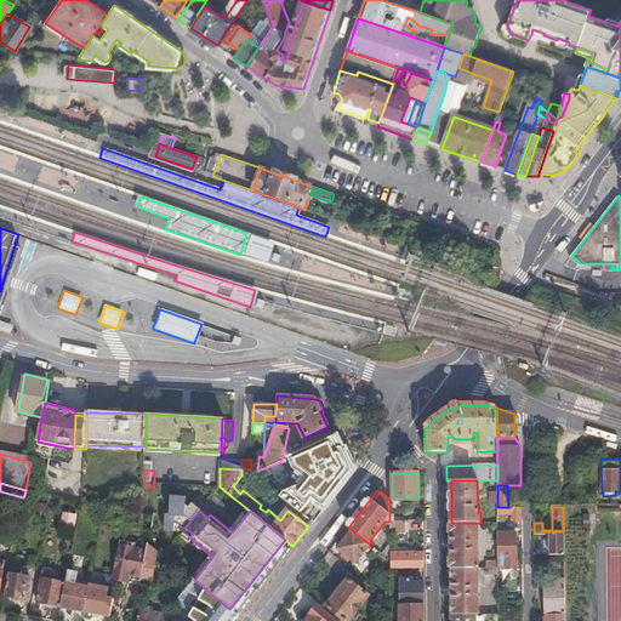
[(78,518),(67,514),(64,525),(74,529),(78,518)]
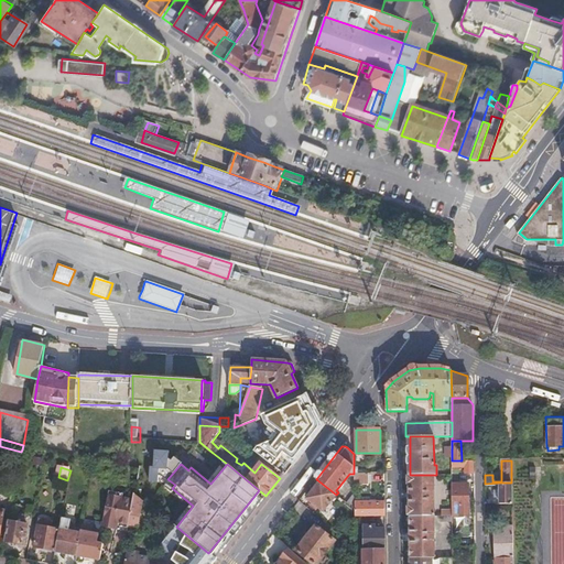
[(540,467),(531,467),(531,483),(540,483),(540,467)]
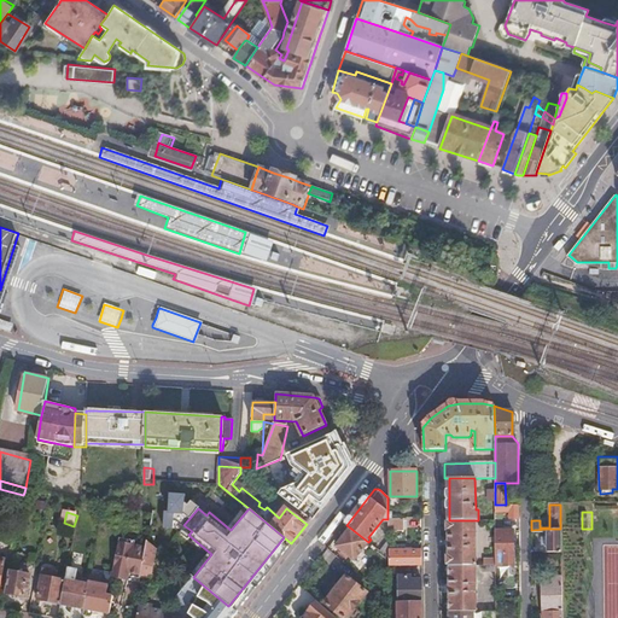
[(476,566),(476,520),(449,520),(450,566),(476,566)]
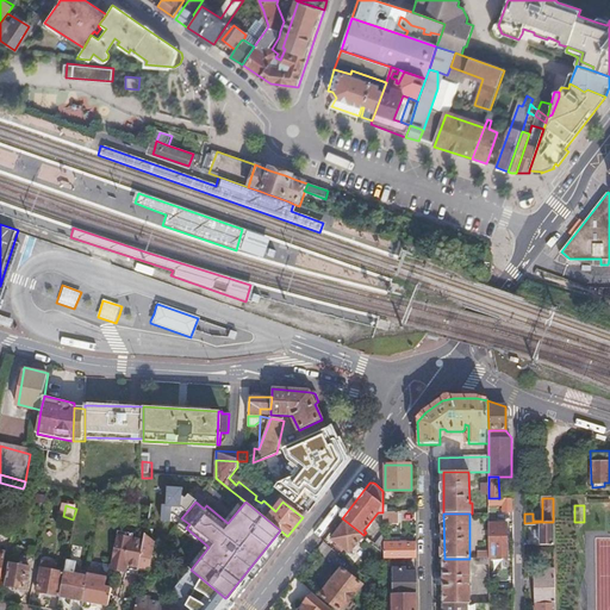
[(363,535),(347,522),(332,540),(349,552),(355,545),(358,545),(363,535)]
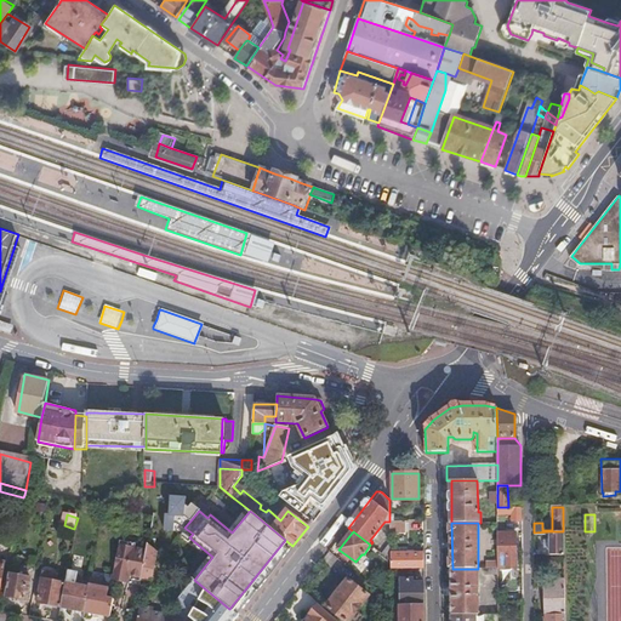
[(564,556),(563,531),(551,531),(551,540),(546,540),(545,548),(551,548),(551,556),(564,556)]
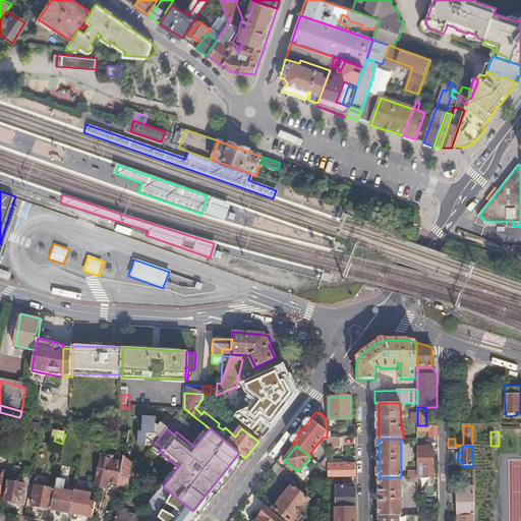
[(417,447),(417,472),(417,477),(433,477),(432,447),(417,447)]
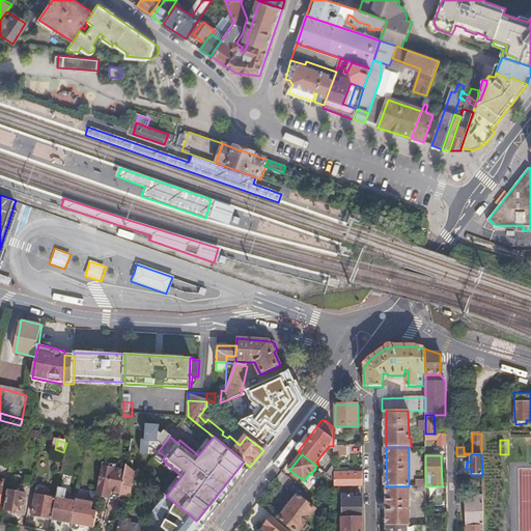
[(112,499),(112,496),(122,498),(122,496),(128,470),(104,466),(98,493),(96,496),(112,499)]
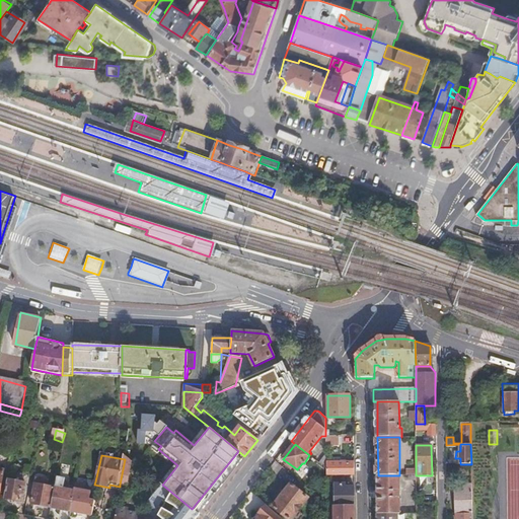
[(128,486),(133,461),(125,455),(125,459),(120,485),(128,486)]
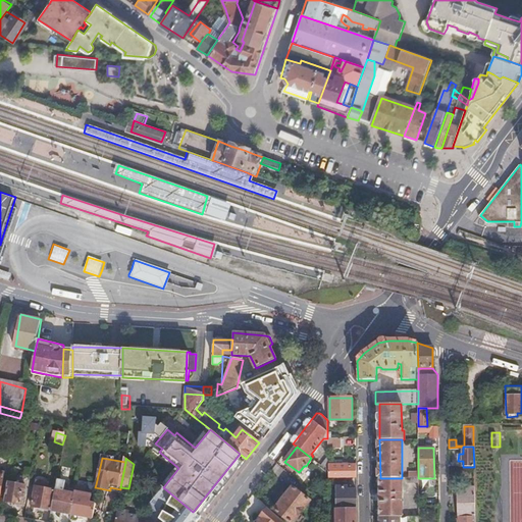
[(328,465),(328,472),(328,478),(356,478),(356,465),(328,465)]
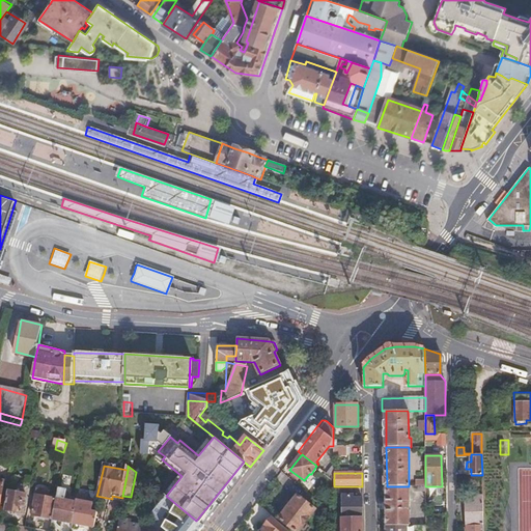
[(149,487),(152,484),(142,477),(139,480),(149,487)]
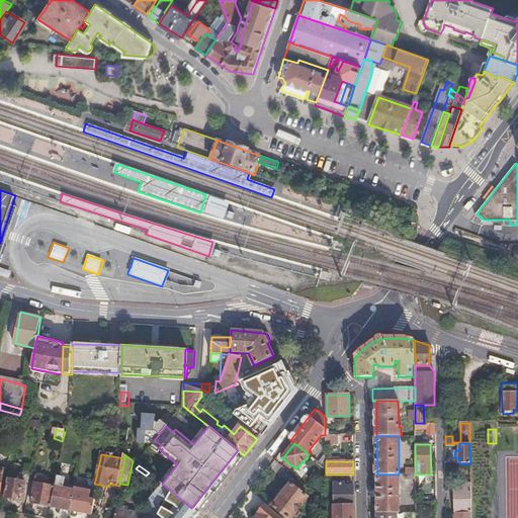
[(400,513),(399,475),(377,475),(377,513),(400,513)]
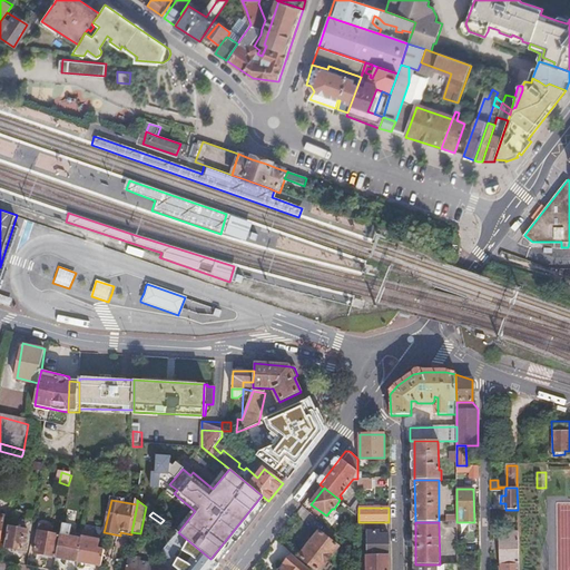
[(9,527),(6,548),(25,551),(28,531),(9,527)]
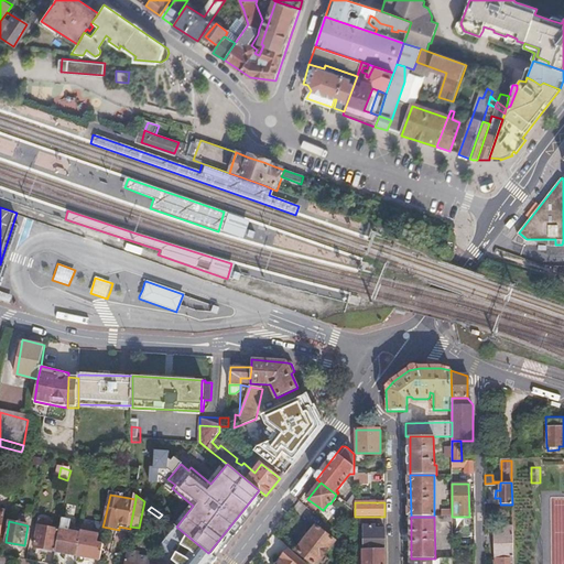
[(77,555),(101,560),(104,544),(99,543),(102,527),(104,523),(97,522),(95,533),(91,533),(93,528),(83,527),(82,533),(77,555)]
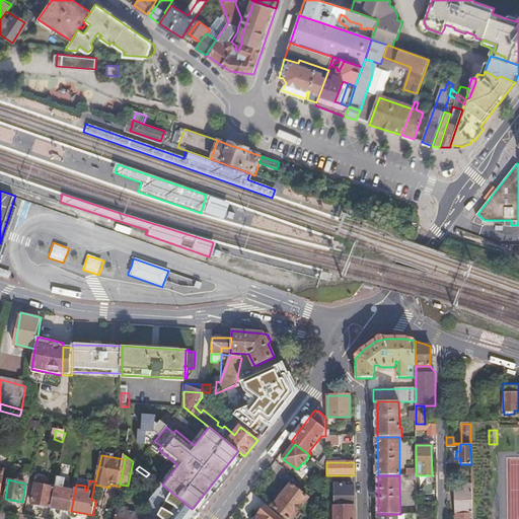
[(53,508),(71,511),(75,491),(64,489),(65,484),(58,482),(57,488),(53,508)]
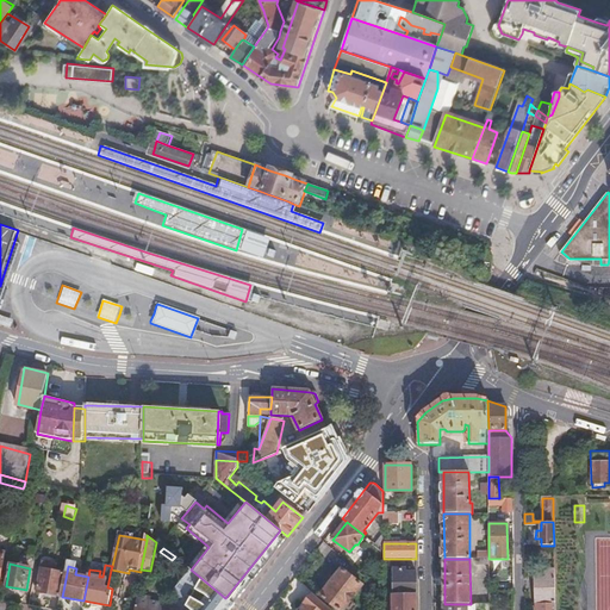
[(39,592),(62,597),(67,573),(44,568),(39,592)]
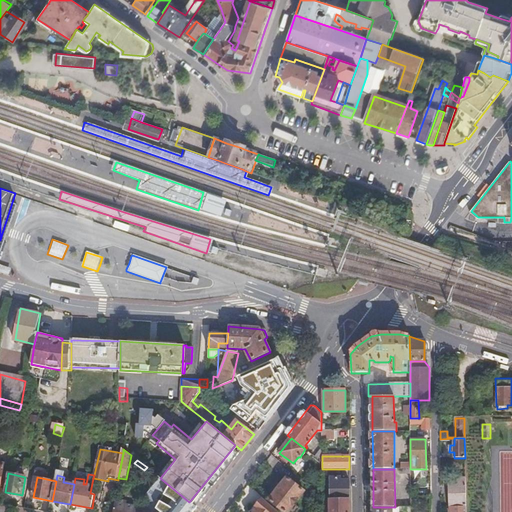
[(154,511),(170,486),(160,478),(147,495),(145,507),(144,511),(154,511)]
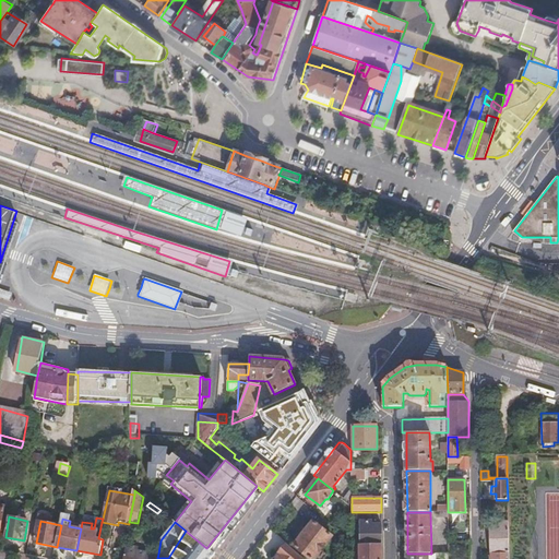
[(382,545),(381,524),(371,524),(371,522),(360,522),(361,545),(382,545)]
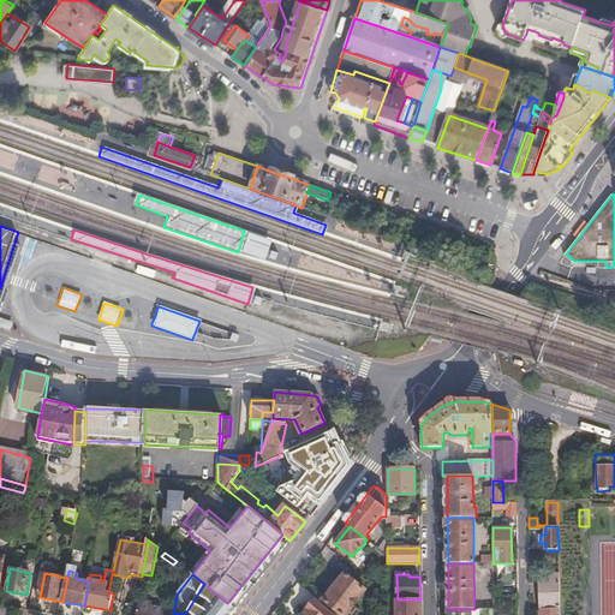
[(559,609),(559,574),(544,574),(545,579),(539,579),(541,609),(559,609)]
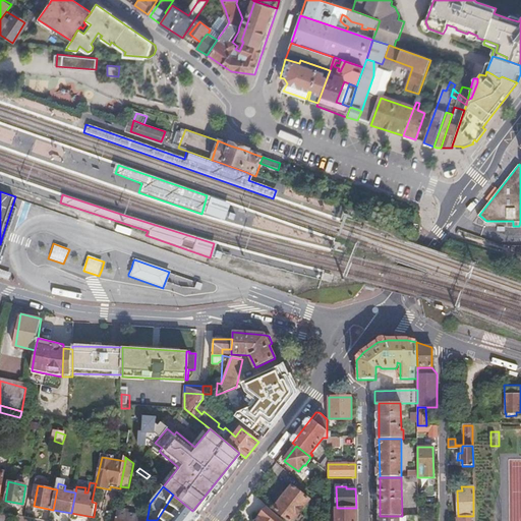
[(294,520),(310,502),(292,487),(275,509),(289,520),(294,520)]
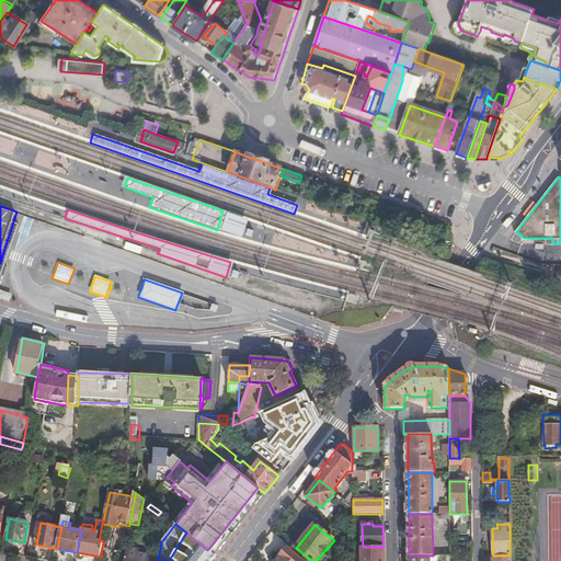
[(198,560),(207,550),(194,540),(176,560),(198,560)]
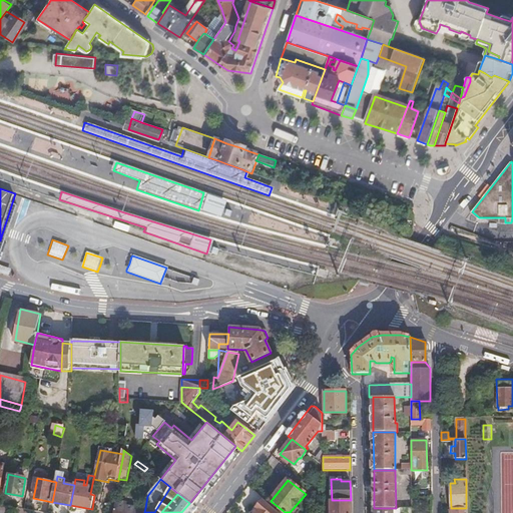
[(350,512),(351,500),(332,500),(331,500),(330,512),(350,512)]
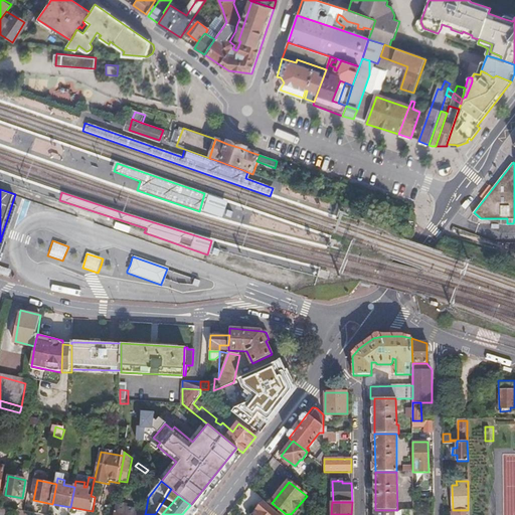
[(145,514),(146,510),(129,507),(130,504),(118,503),(116,514),(145,514)]
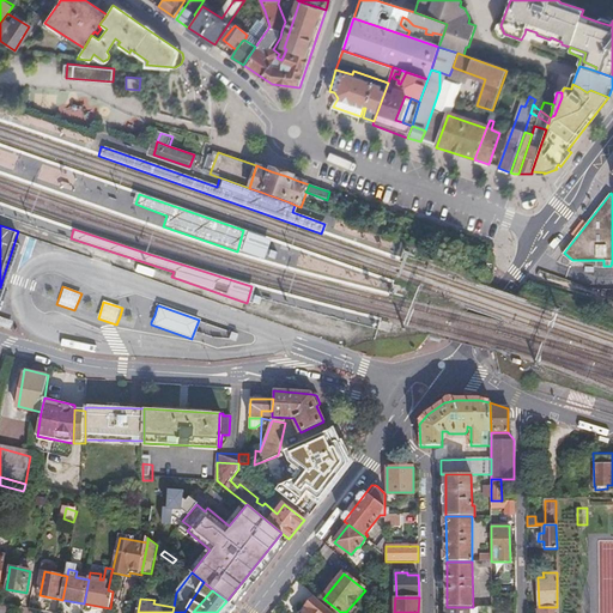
[(309,608),(304,612),(329,612),(314,599),(308,607),(309,608)]
